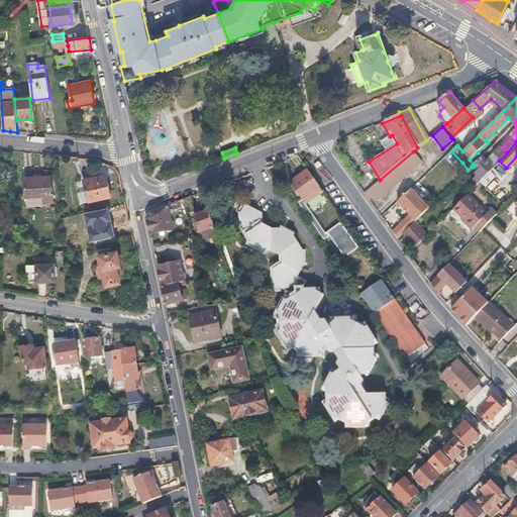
[(507,152),(502,147),(488,163),(482,157),(474,165),(472,167),(476,170),(474,172),(476,173),(464,184),(472,190),(483,178),(493,168),(499,161),(507,152)]
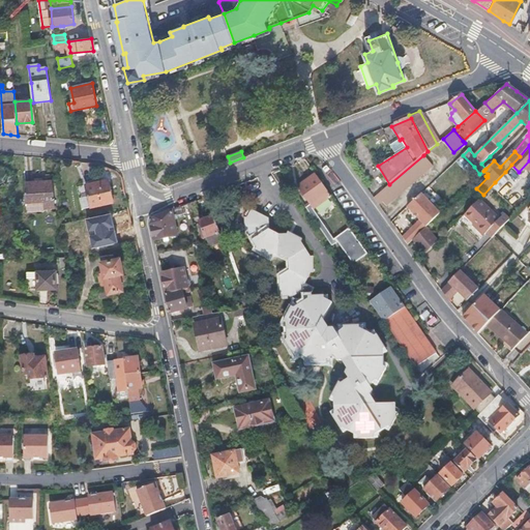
[(385,206),(433,166),(423,155),(389,184),(374,198),(378,205),(382,202),(385,206)]
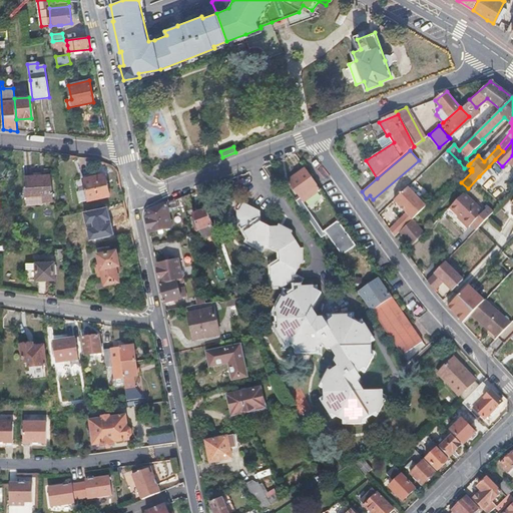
[(454,165),(459,161),(448,150),(444,154),(454,165)]
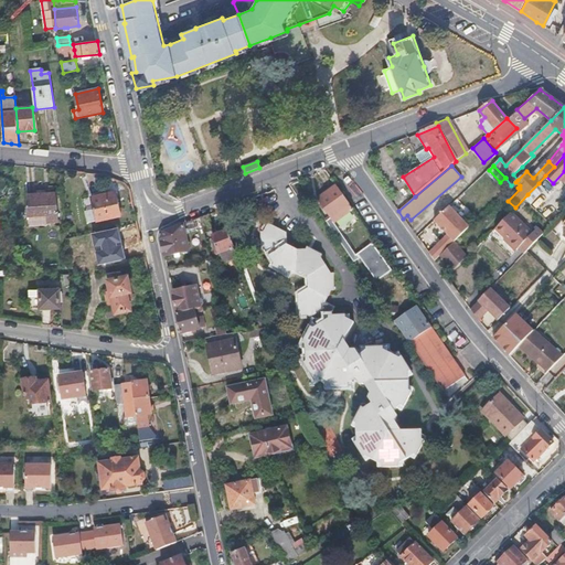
[(513,174),(518,180),(526,171),(522,167),(513,174)]
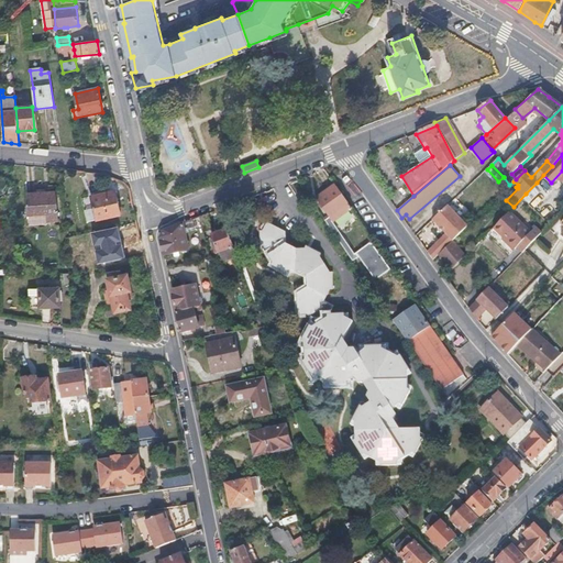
[(542,187),(537,183),(526,194),(531,199),(542,187)]
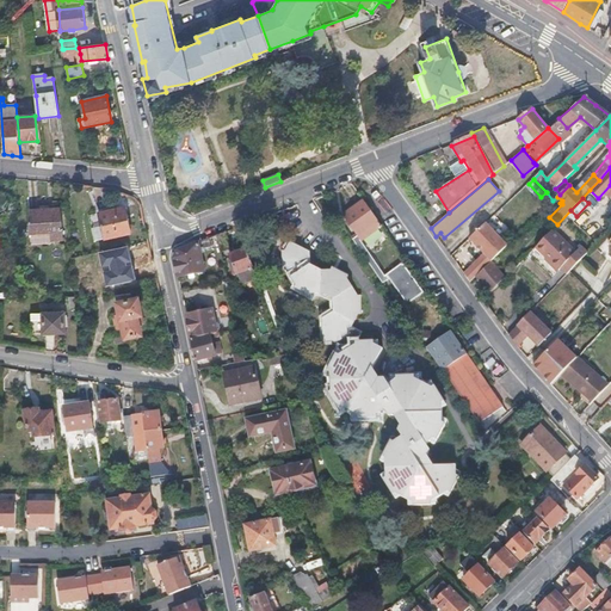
[(360,236),(355,240),(384,284),(392,279),(408,304),(425,294),(403,264),(388,275),(364,240),(383,227),(365,202),(346,216),(360,236)]
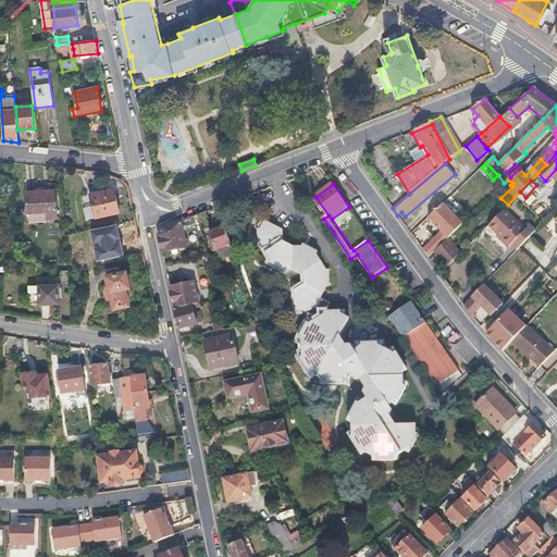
[(114,189),(91,196),(94,207),(97,219),(120,212),(114,189)]
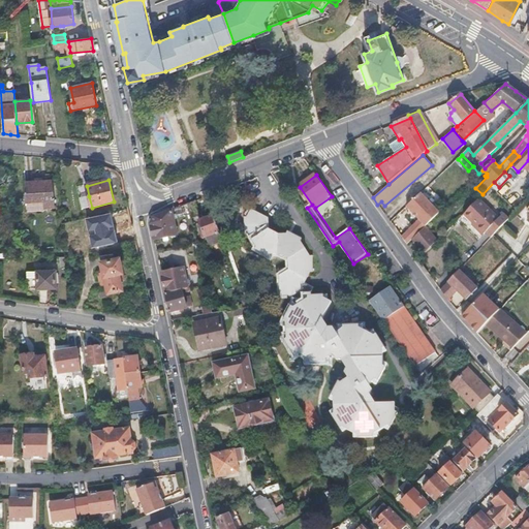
[(24,182),(26,205),(43,204),(44,209),(54,208),(52,181),(24,182)]
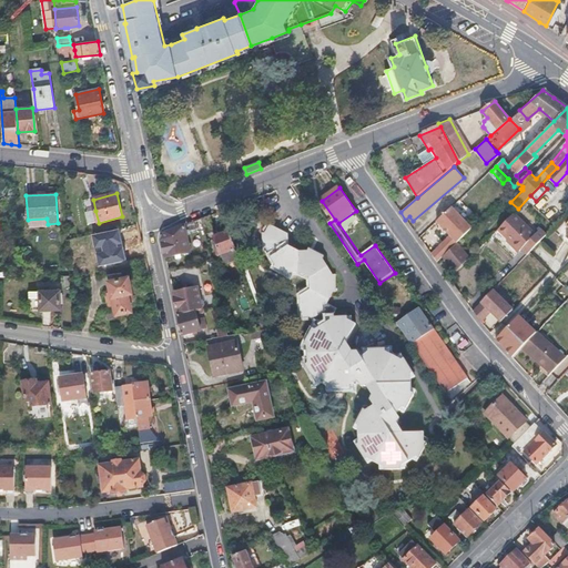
[(436,223),(457,244),(472,230),(452,209),(436,223)]
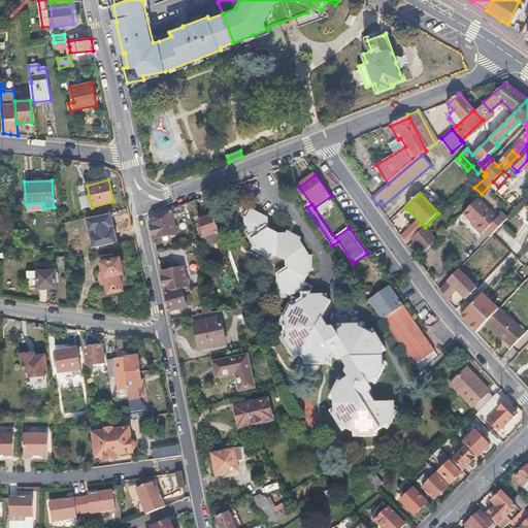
[(83,209),(92,207),(89,196),(79,198),(83,209)]
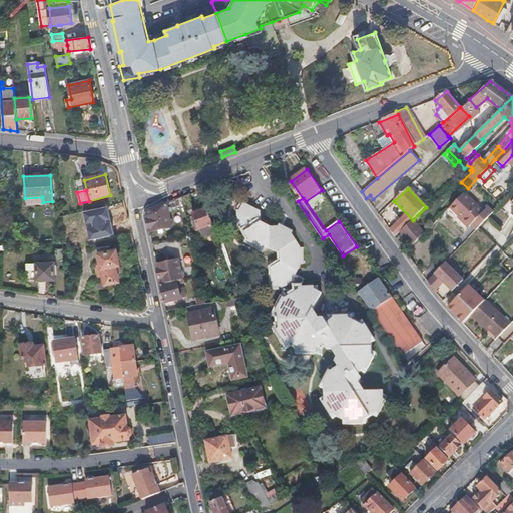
[(484,211),(464,191),(450,207),(469,226),(471,225),(476,230),(478,228),(493,211),(488,206),(484,211)]
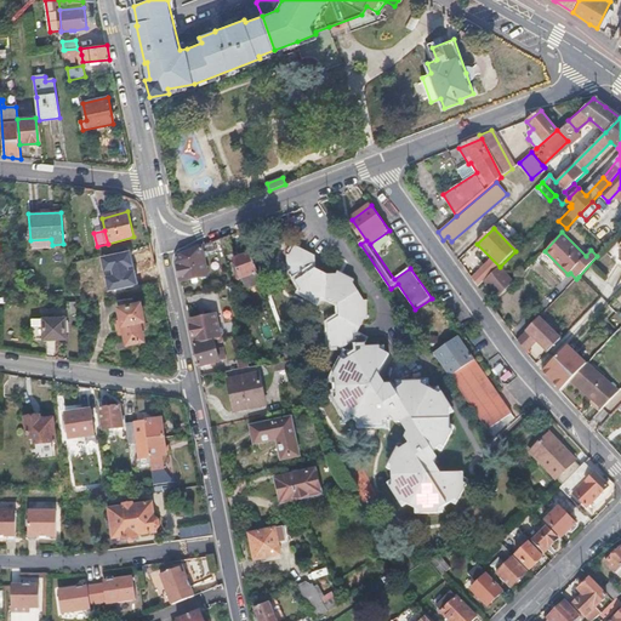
[(229,235),(220,239),(224,257),(234,254),(229,235)]
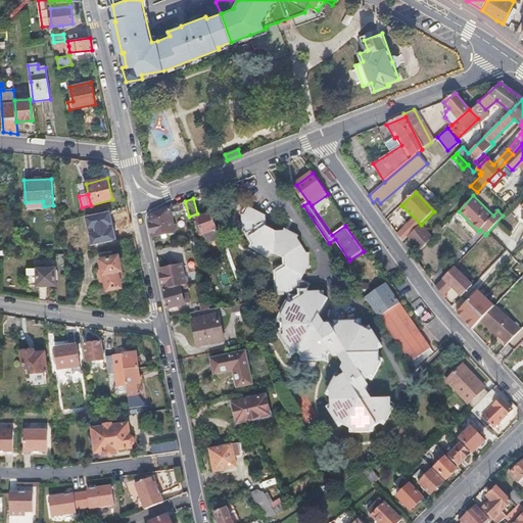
[(266,215),(249,206),(245,215),(243,215),(242,231),(245,231),(255,245),(253,247),(268,255),(269,252),(278,251),(286,256),(288,269),(277,273),(278,291),(287,292),(292,303),(290,305),(288,303),(282,317),(284,318),(285,335),(283,336),(291,349),(293,348),(307,355),(307,360),(323,359),(323,355),(330,351),(334,358),(337,357),(344,366),(342,371),(345,375),(337,380),(336,380),(328,391),(330,392),(332,411),(329,412),(338,427),(341,425),(354,431),(354,434),(371,433),(370,430),(384,422),(387,423),(393,410),(391,408),(390,398),(376,401),(373,401),(367,391),(370,387),(366,382),(373,376),(375,377),(381,364),(379,363),(379,345),(380,344),(373,331),(371,332),(355,325),(355,322),(340,322),(340,325),(335,330),(331,325),(325,324),(321,320),(319,315),(328,298),(320,294),(320,292),(305,292),(310,284),(301,280),(306,268),(310,268),(310,253),(306,252),(298,238),(299,235),(286,229),(284,232),(276,232),(266,225),(266,215)]
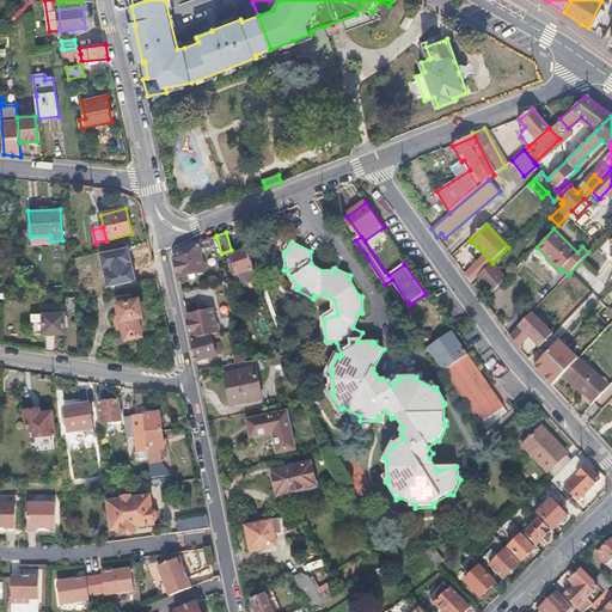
[(175,258),(178,279),(204,273),(199,243),(179,251),(175,258)]
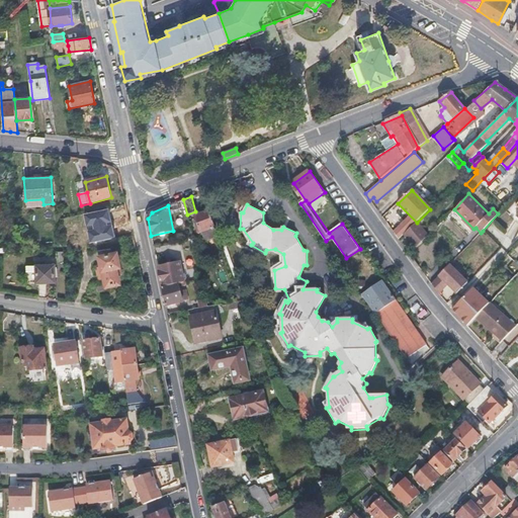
[(130,238),(122,207),(80,214),(84,243),(130,238)]
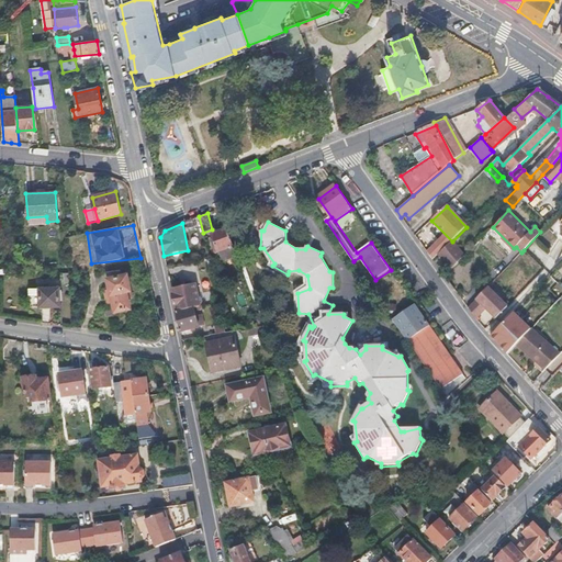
[(237,256),(227,229),(212,235),(213,236),(209,237),(212,249),(216,247),(218,251),(221,256),(227,259),(237,256)]
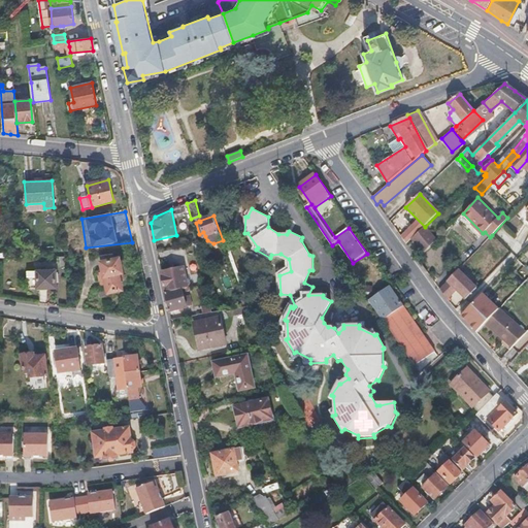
[(437,240),(425,227),(413,239),(425,253),(437,240)]
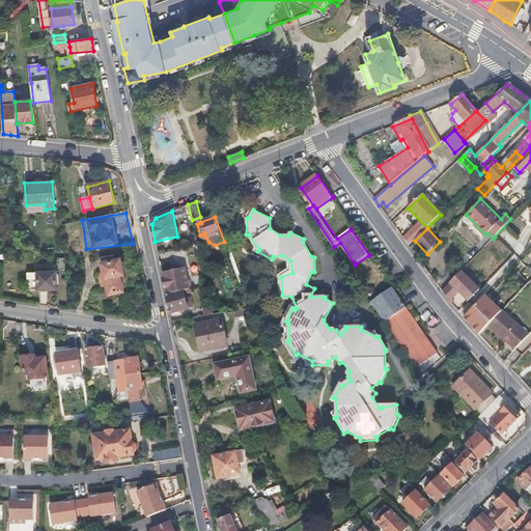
[(101,273),(103,291),(109,290),(110,295),(122,292),(120,276),(124,276),(122,262),(119,263),(117,255),(113,256),(112,250),(108,250),(109,256),(105,257),(107,272),(101,273)]
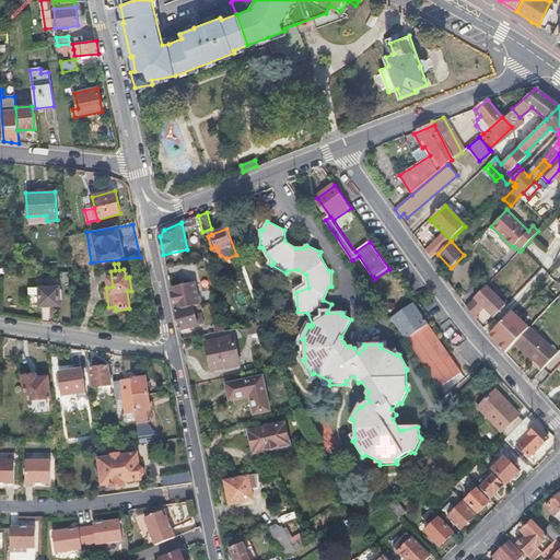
[(172,293),(176,311),(194,306),(199,305),(195,283),(171,288),(172,293)]
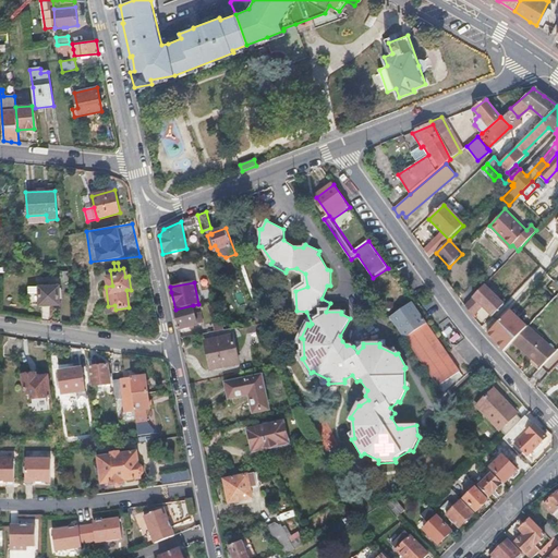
[(40,292),(28,293),(28,305),(60,304),(59,286),(40,286),(40,292)]
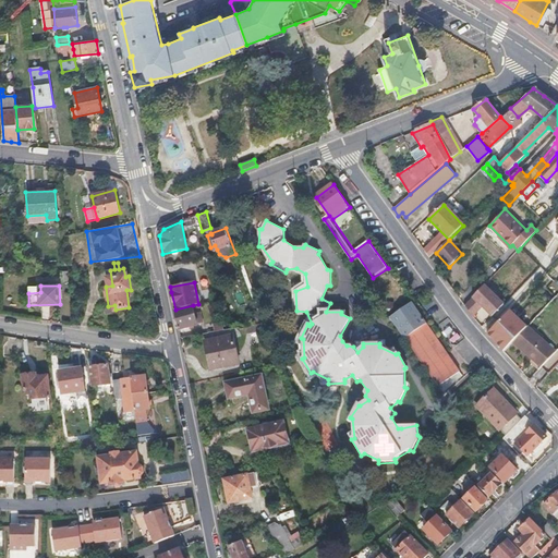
[(484,287),(465,307),(473,317),(483,308),(492,317),(504,305),(484,287)]
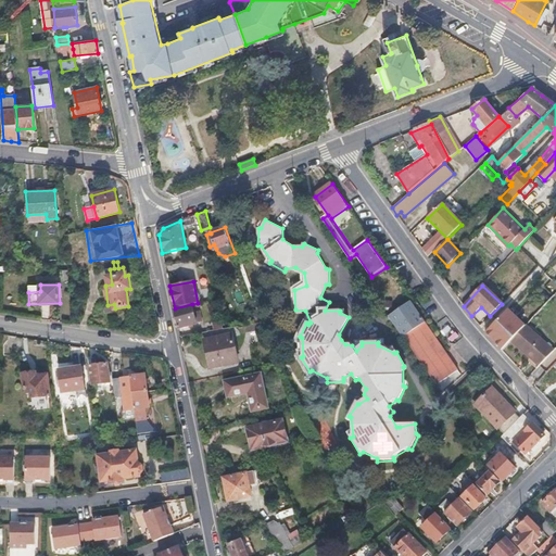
[(411,300),(388,315),(437,384),(457,370),(411,300)]
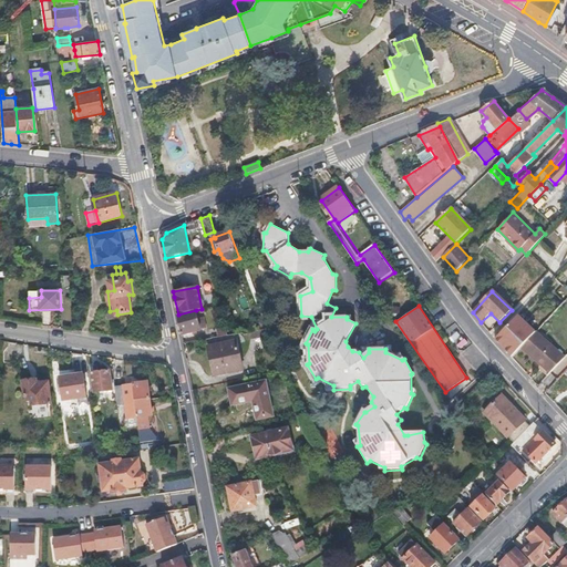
[(196,310),(178,315),(181,329),(182,336),(200,331),(196,310)]
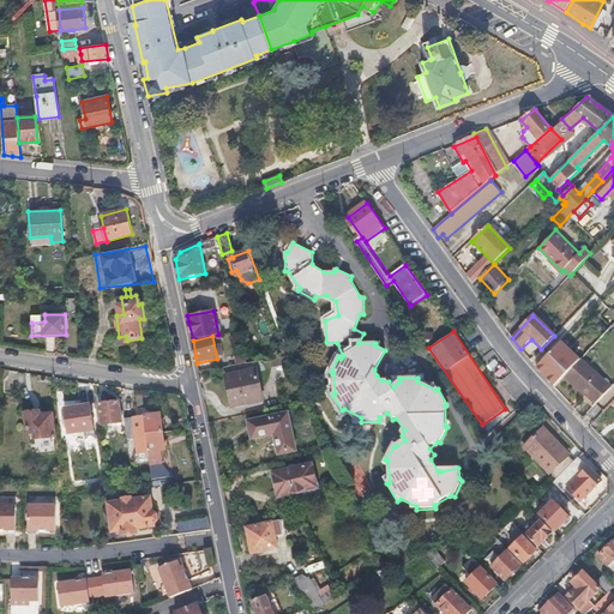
[(583,393),(600,375),(582,359),(565,378),(581,391),(583,393)]
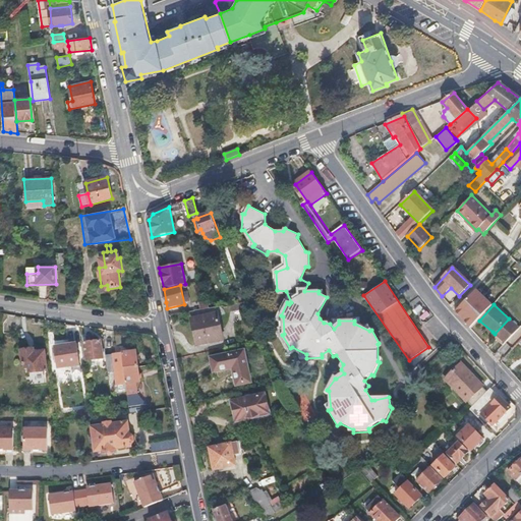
[(191,320),(197,346),(223,341),(217,313),(191,320)]
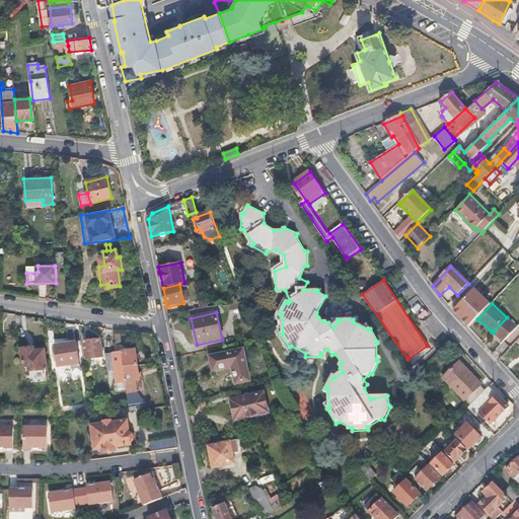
[(493,332),(503,343),(517,327),(507,317),(493,332)]
